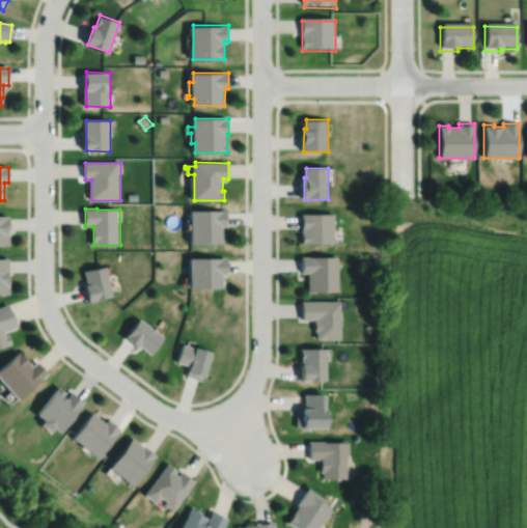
[(194,211),(193,244),(224,244),(225,226),(228,226),(228,212),(194,211)]
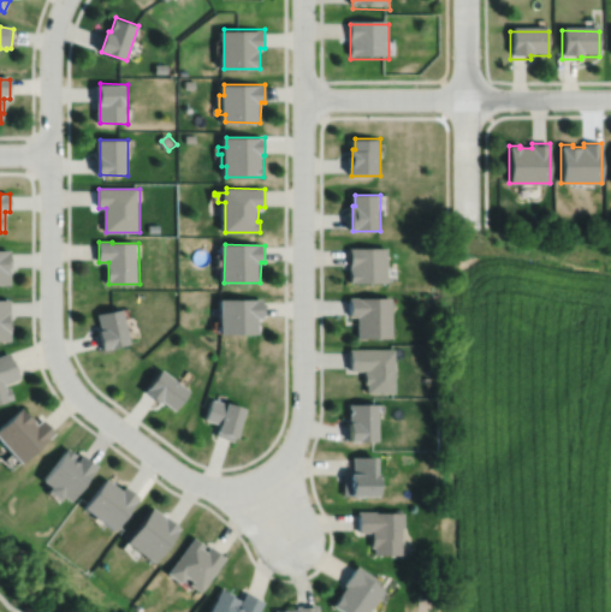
[(353,249),(353,284),(390,284),(391,249),(353,249)]
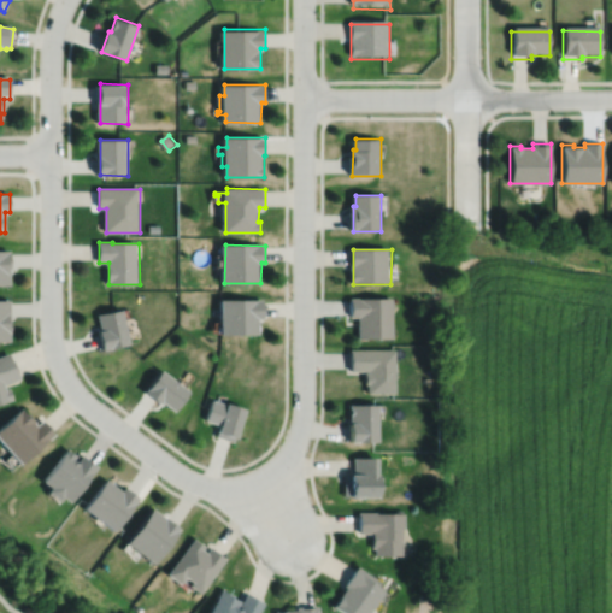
[(0,251),(0,286),(11,286),(11,251),(0,251)]
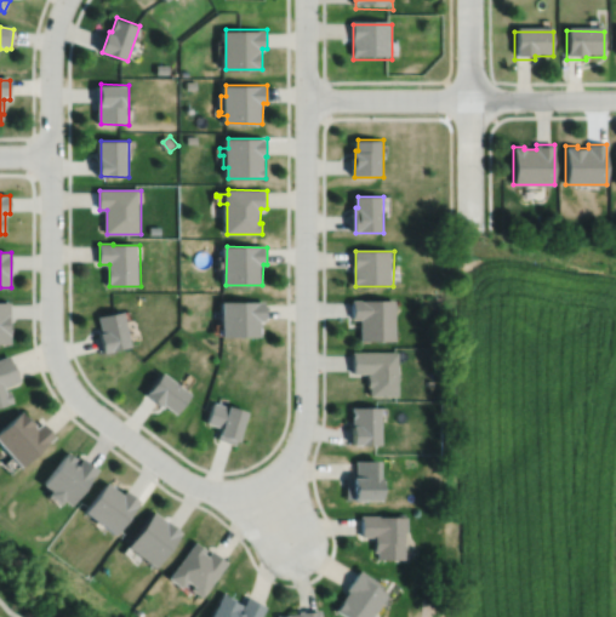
[(355,301),(355,320),(363,320),(363,342),(398,342),(398,301),(355,301)]
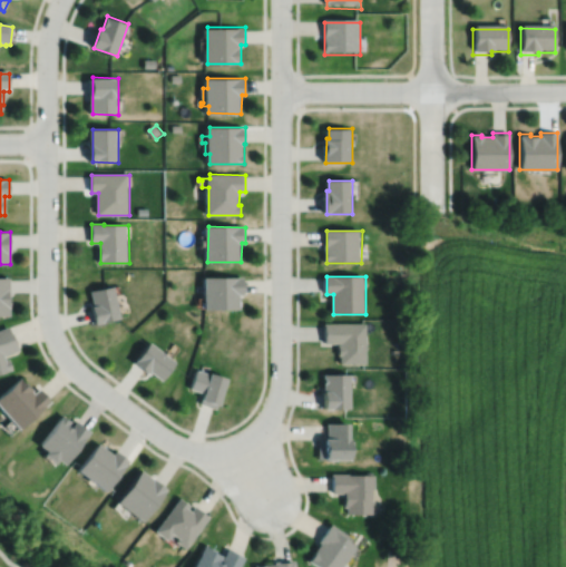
[(207,299),(202,299),(202,306),(199,306),(199,309),(207,309),(207,310),(241,310),(241,295),(246,295),(246,277),(207,277),(207,299)]
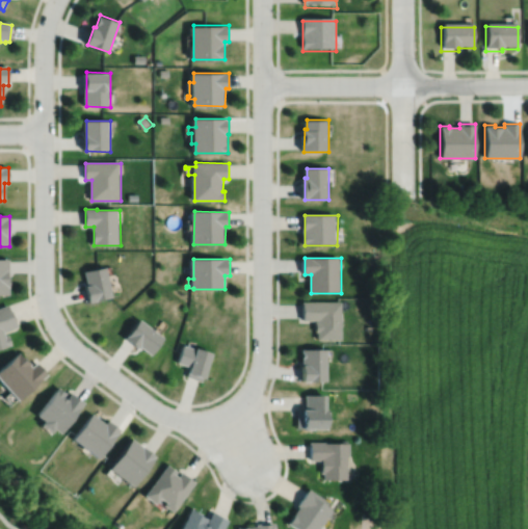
[(0,260),(0,295),(9,295),(8,260),(0,260)]
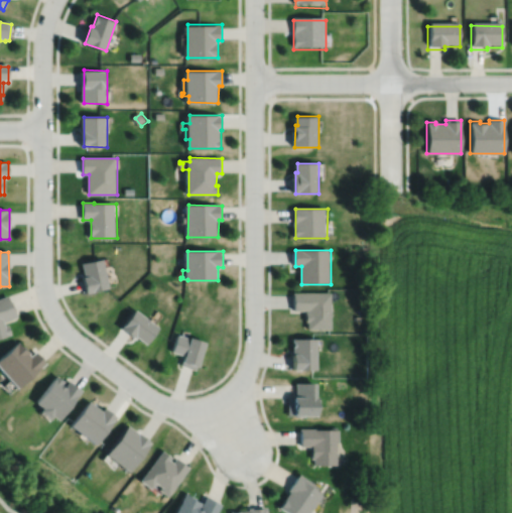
[(84,264),(87,277),(85,277),(88,293),(111,289),(105,259),(84,264)]
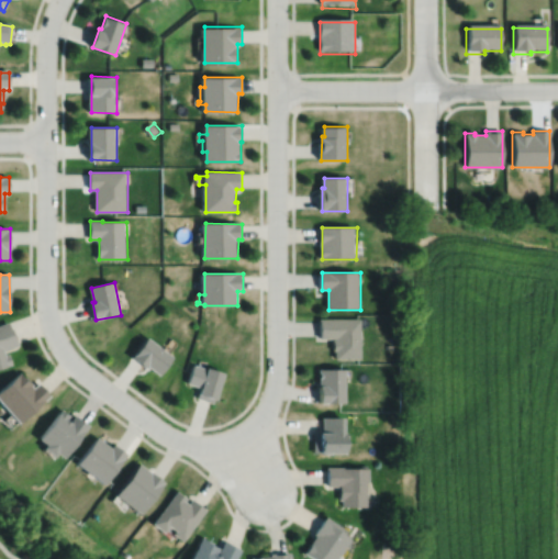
[(322,320),(322,339),(337,339),(337,341),(335,341),(335,351),(337,351),(337,360),(364,360),(364,320),(322,320)]
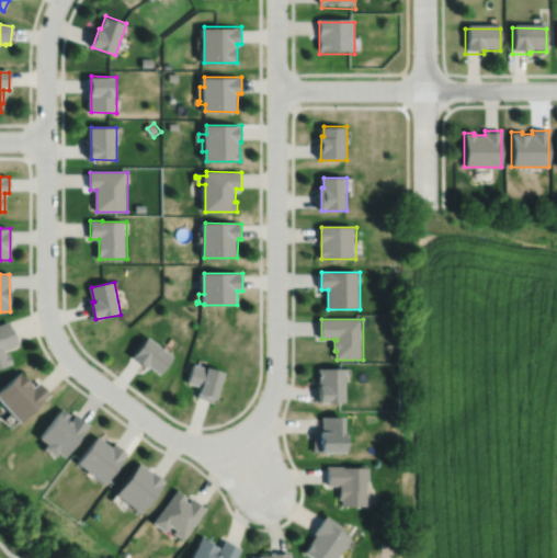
[(0,325),(0,368),(12,365),(8,354),(4,355),(3,351),(19,345),(13,329),(11,329),(9,322),(0,325)]
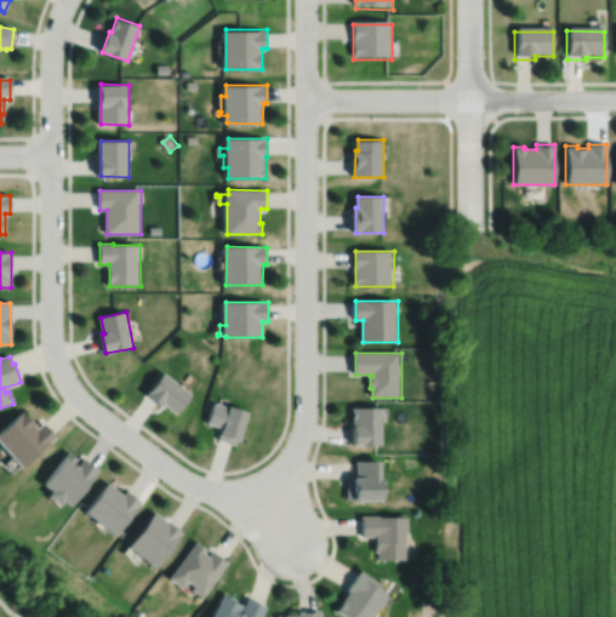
[(165,373),(148,395),(164,407),(166,405),(180,416),(194,395),(165,373)]
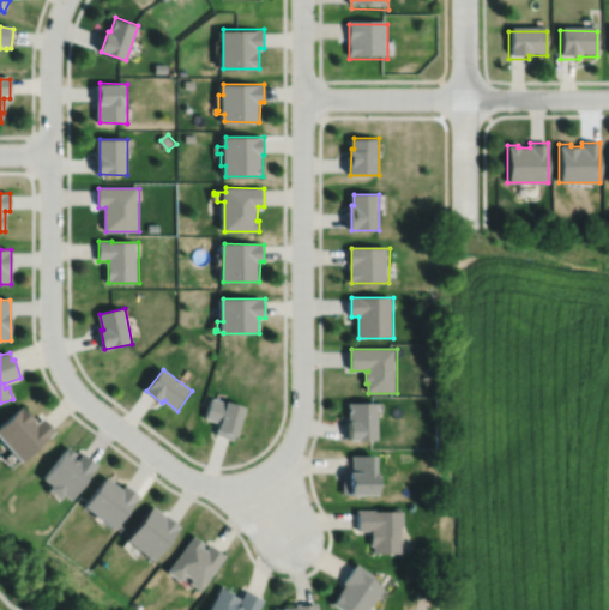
[(213,399),(207,420),(222,424),(218,436),(236,441),(237,438),(239,438),(248,409),(230,403),(229,404),(213,399)]
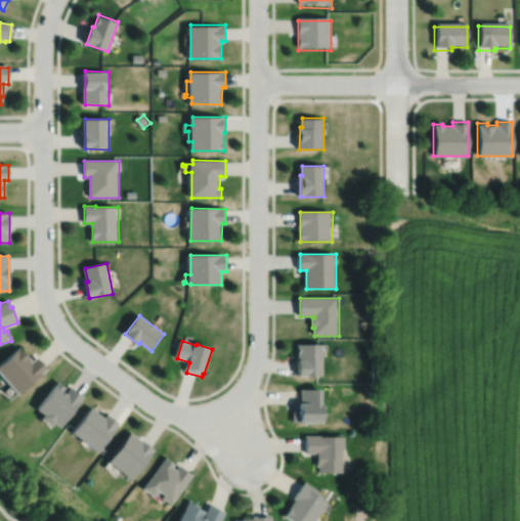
[(300,345),(300,378),(323,377),(323,345),(300,345)]
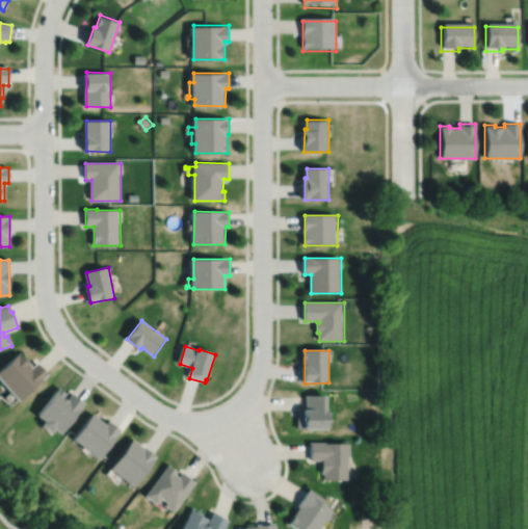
[(0,369),(0,381),(18,401),(48,375),(36,363),(31,368),(29,366),(31,365),(24,358),(23,360),(18,353),(0,369)]
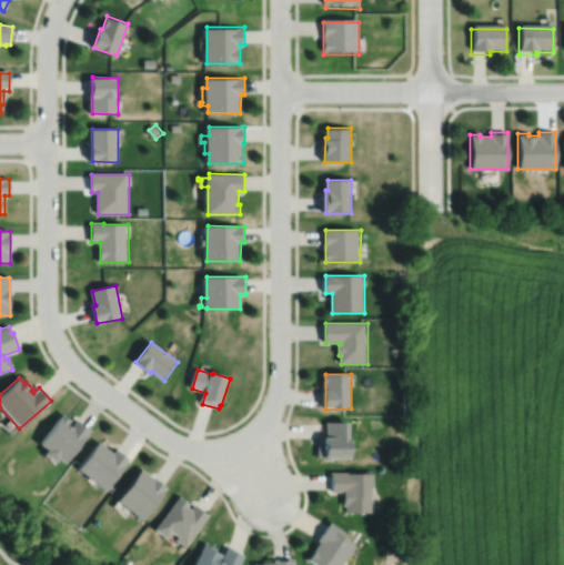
[(62,415),(39,445),(47,451),(44,454),(56,464),(59,460),(66,464),(90,431),(77,421),(71,429),(68,425),(71,421),(62,415)]
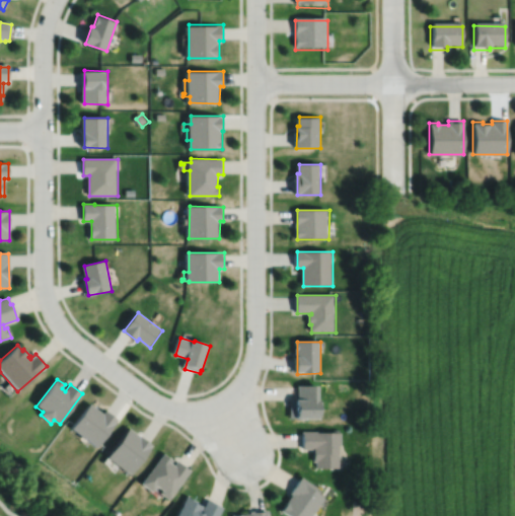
[(292,400),(292,420),(321,420),(321,400),(320,400),(320,386),(300,386),(300,400),(292,400)]
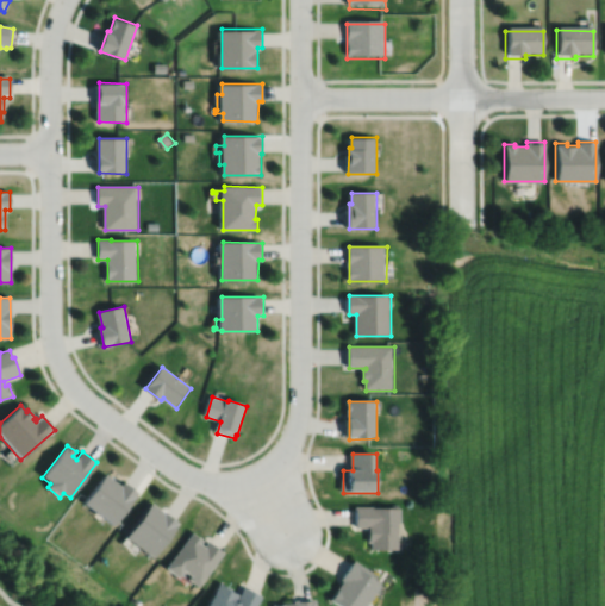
[(106,475),(83,505),(113,528),(138,494),(124,483),(122,487),(106,475)]
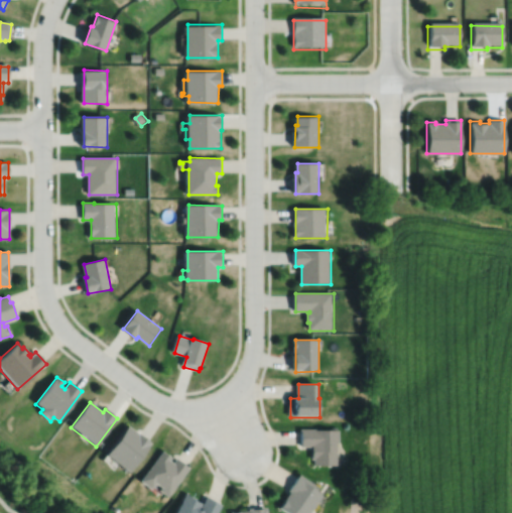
[(128,427),(107,457),(130,474),(152,444),(128,427)]
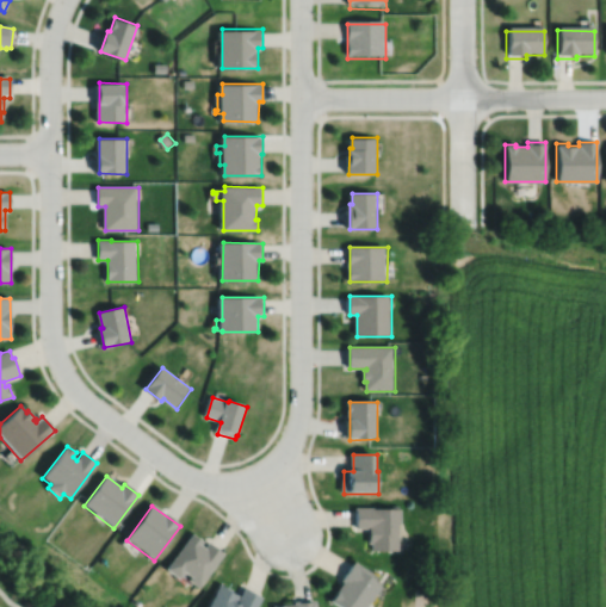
[(357,509),(358,531),(370,531),(370,545),(373,545),(373,552),(401,552),(401,524),(404,524),(404,511),(378,511),(378,509),(357,509)]
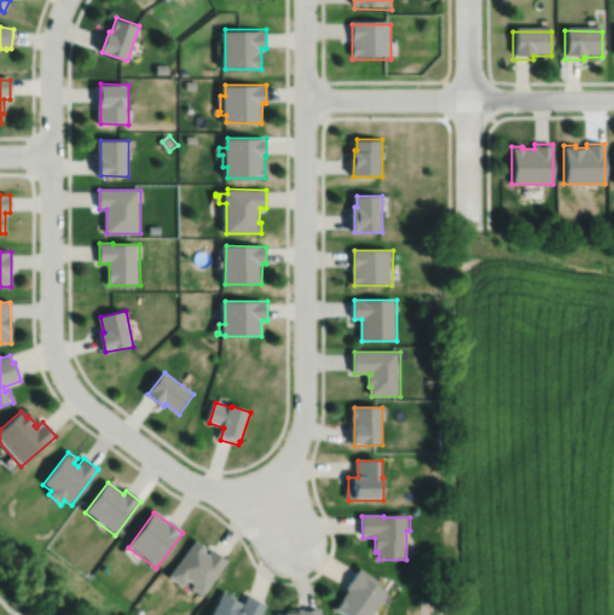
[(196,541),(169,579),(183,589),(187,581),(195,586),(191,590),(202,597),(229,562),(213,551),(208,557),(204,553),(207,550),(196,541)]
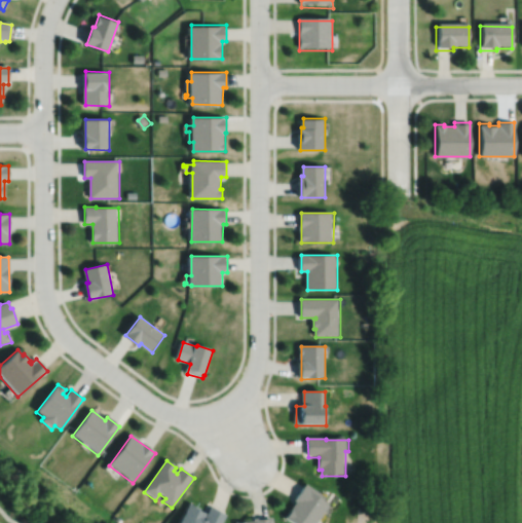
[(306,485),(295,501),(297,502),(292,511),(286,519),(291,522),(318,522),(330,506),(322,500),(324,497),(306,485)]
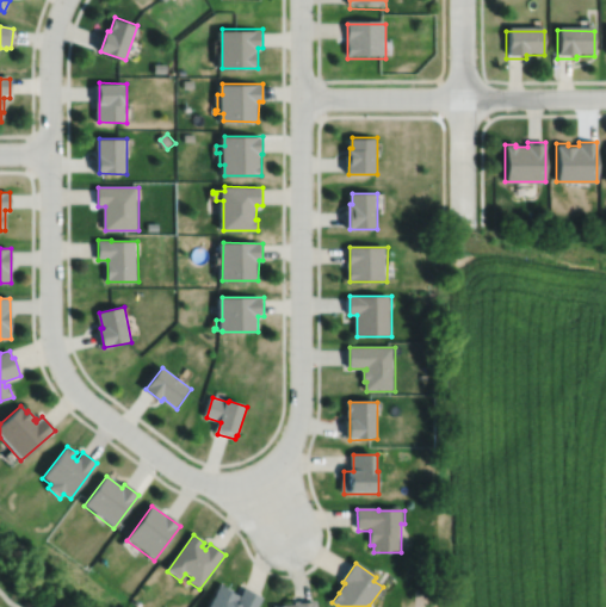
[(221,586),(210,606),(259,606),(263,599),(245,590),(239,602),(237,602),(240,598),(232,594),(233,592),(221,586)]
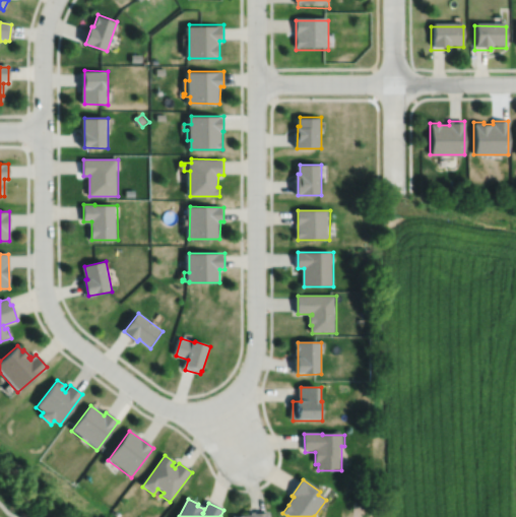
All buildings are outlined.
